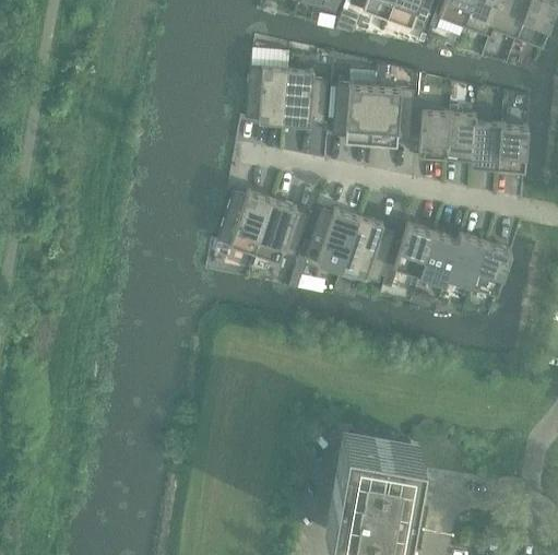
[(352,0),(351,7),(388,20),(394,0),(352,0)]
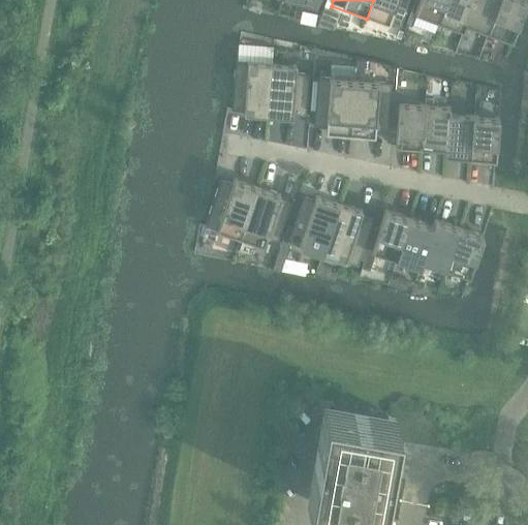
[(373,0),(367,19),(402,31),(412,0),(373,0)]
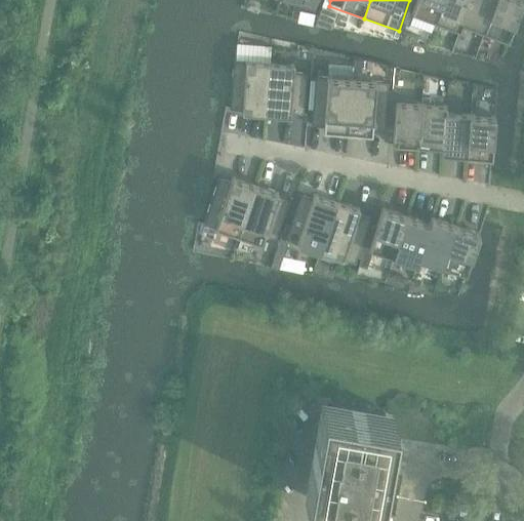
[(437,26),(445,0),(418,0),(413,16),(437,26)]
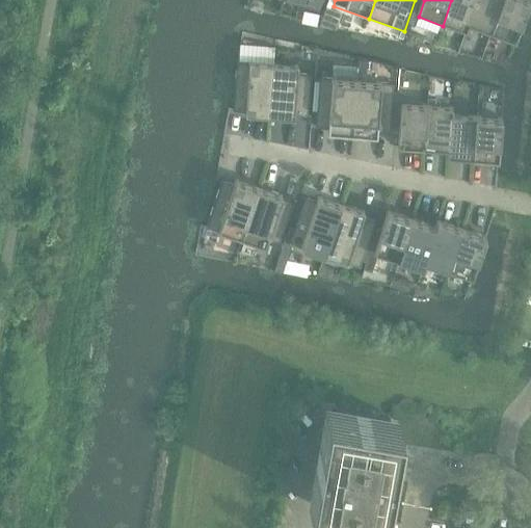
[(467,34),(478,0),(451,0),(443,26),(467,34)]
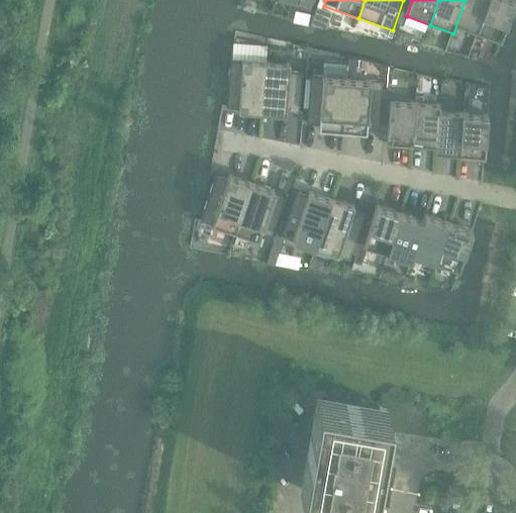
[(478,35),(491,0),(465,0),(453,33),(456,27),(478,35)]
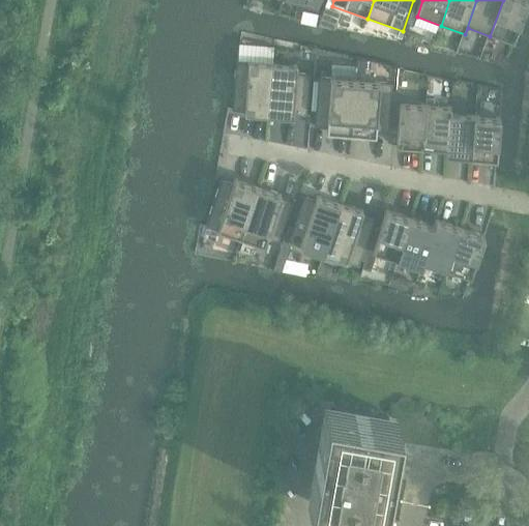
[(515,45),(528,7),(528,4),(516,0),(503,0),(490,36),(515,45)]
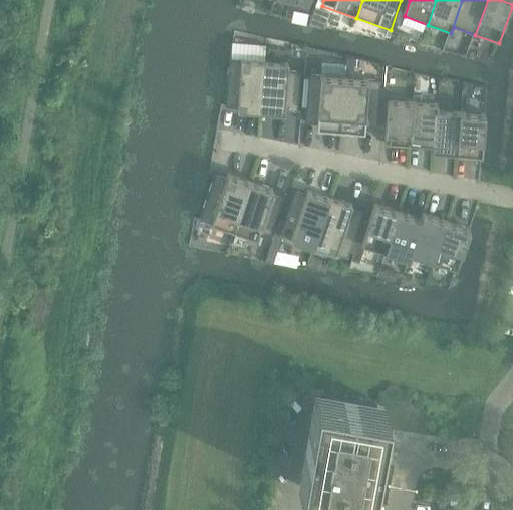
[(265,70),(265,65),(230,62),(229,70),(226,110),(238,111),(238,115),(261,117),(265,70)]
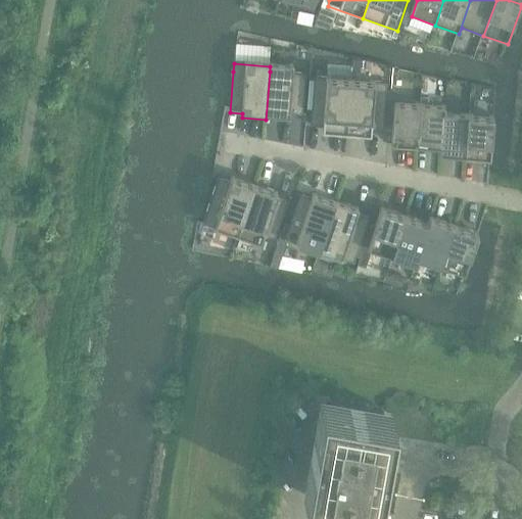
[(303,118),(306,78),(293,77),(294,68),(270,66),(270,72),(266,120),(290,121),(290,116),(303,118)]
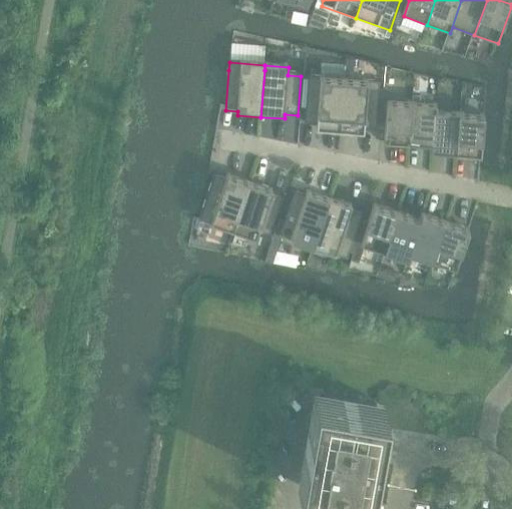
[(309,78),(305,126),(317,127),(317,131),(341,133),(345,81),(309,78)]
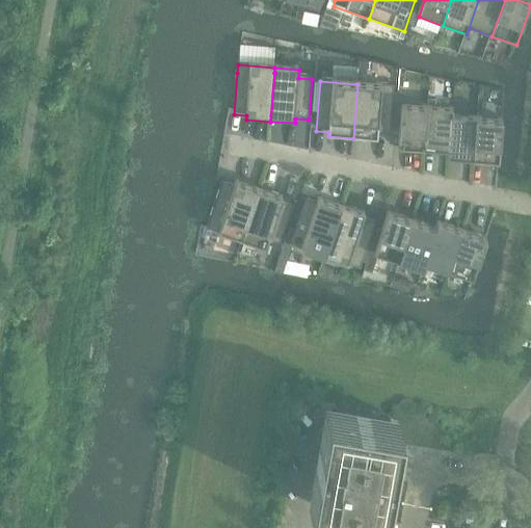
[(357,84),(353,138),(377,140),(378,136),(391,137),(395,87),(357,84)]
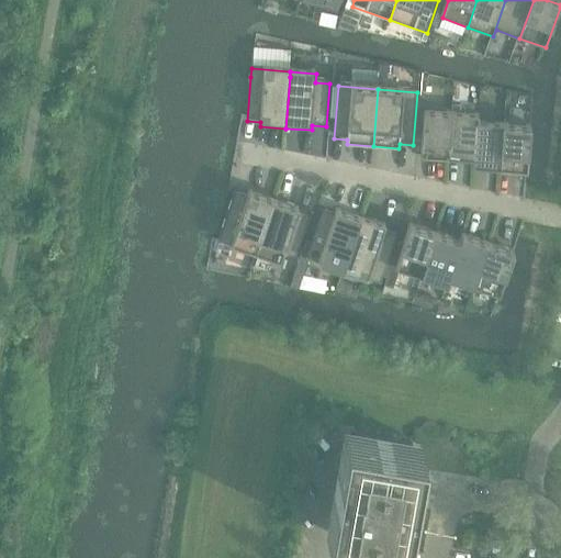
[(448,160),(452,115),(425,113),(421,158),(448,160)]
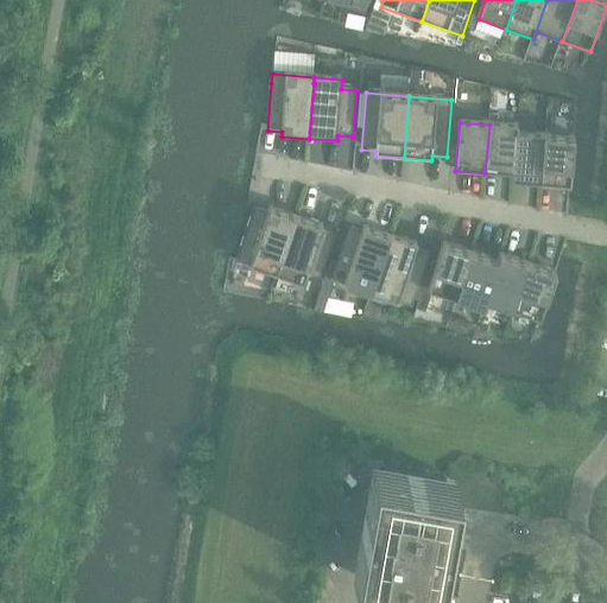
[(513,183),(518,127),(489,125),(485,173),(512,176),(512,183),(513,183)]
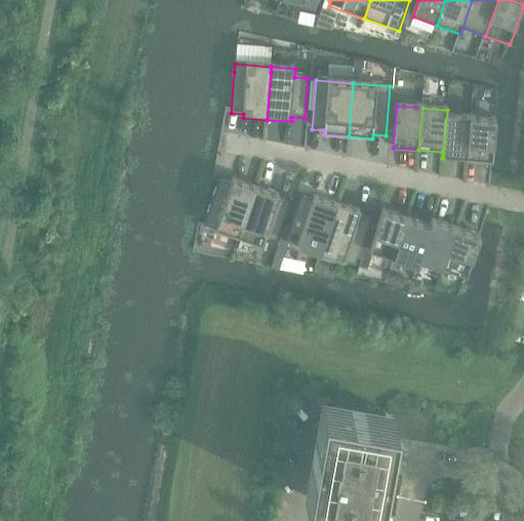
[(468,160),(471,118),(447,116),(447,110),(443,158),(468,160)]
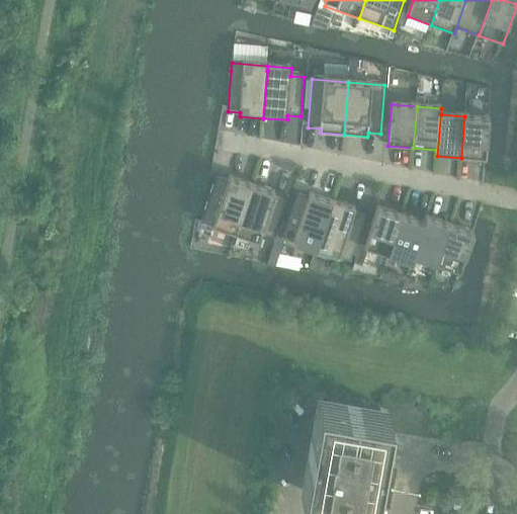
[(487,160),(490,118),(464,116),(461,158),(487,160)]
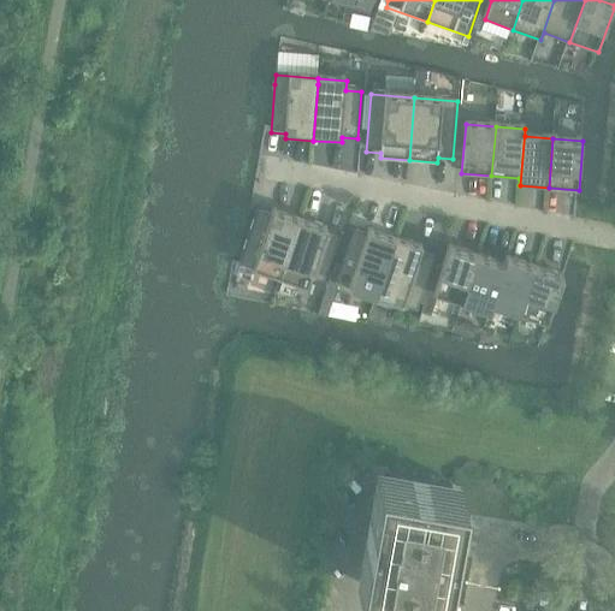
[(281,280),(301,221),(273,212),(272,217),(258,212),(242,259),(241,267),(281,280)]
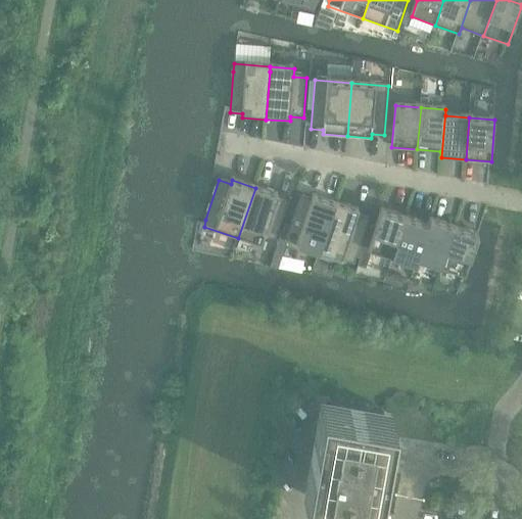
[(262,246),(264,238),(276,242),(289,203),(277,199),(278,195),(255,188),(238,238),(262,246)]
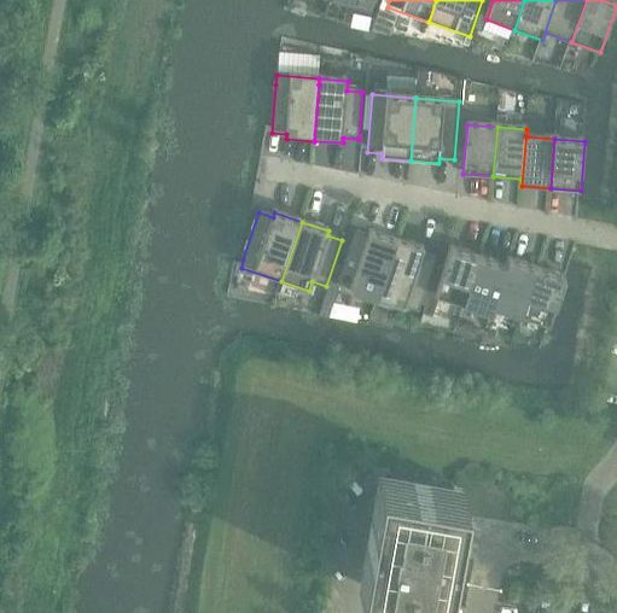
[(378,301),(397,241),(371,233),(368,237),(355,232),(336,287),(378,301)]
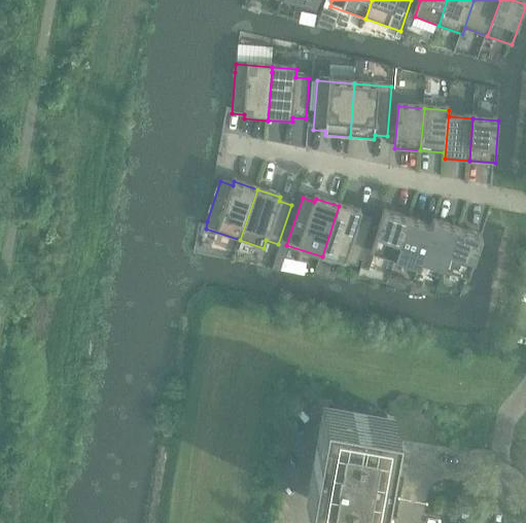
[(357,269),(373,221),(360,217),(362,214),(339,206),(322,256),(357,269)]
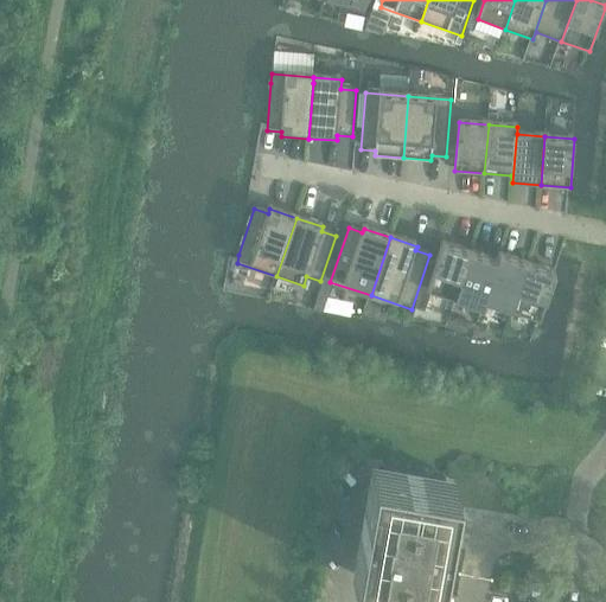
[(471,255),(444,245),(428,292),(455,301),(471,255)]
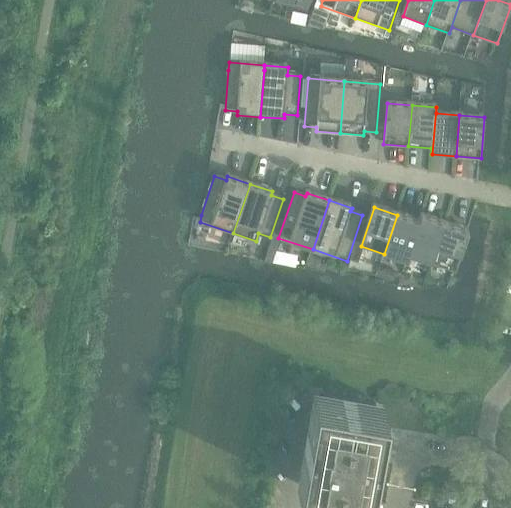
[(422,216),(419,222),(397,215),(384,254),(407,262),(422,216)]
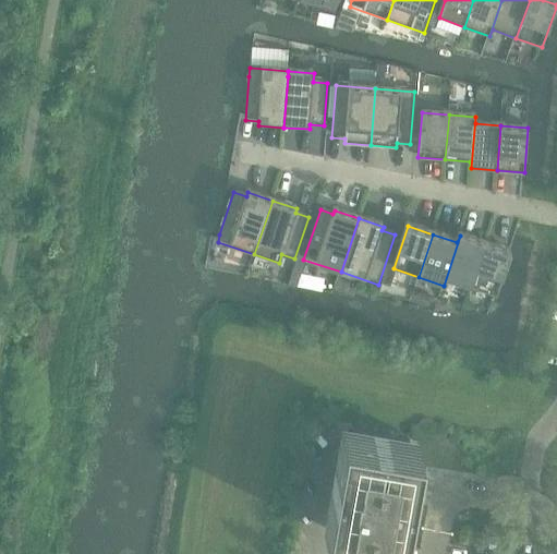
[(485,244),(460,236),(444,286),(445,286),(447,279),(471,287),(485,244)]
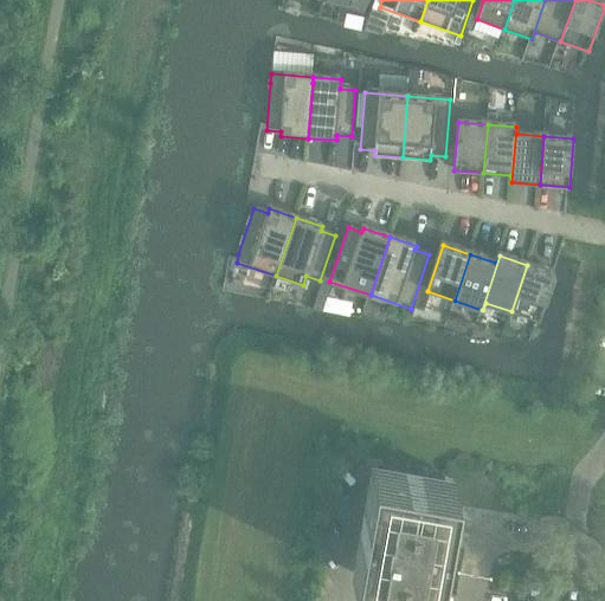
[(555,275),(527,265),(512,311),(539,321),(555,275)]
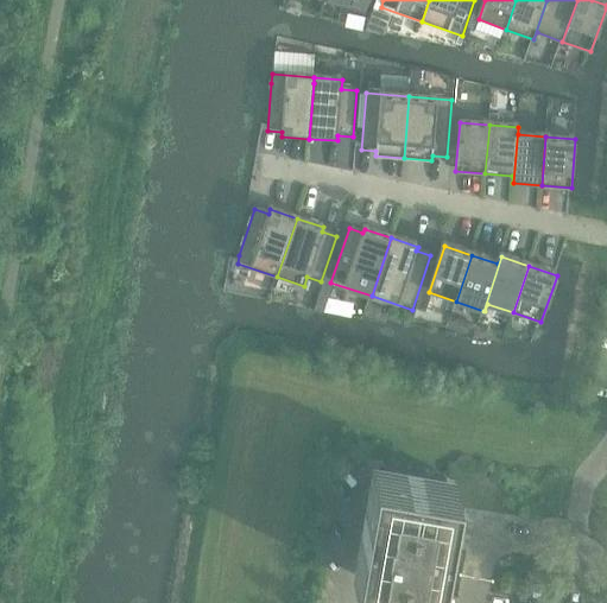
[(385,471),(365,584),(427,595),(447,482),(385,471)]
